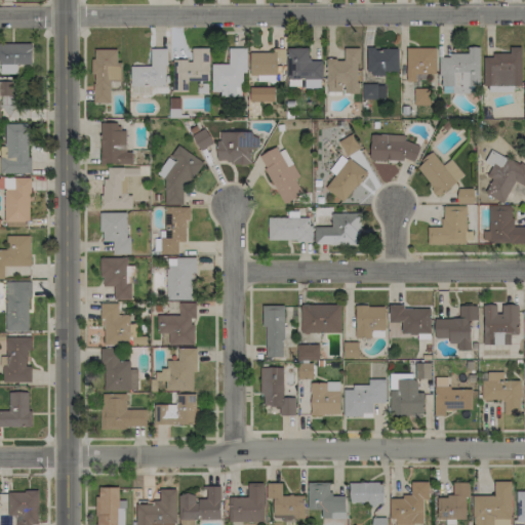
[(32,44),(0,43),(0,73),(16,73),(16,64),(31,65),(32,44)]
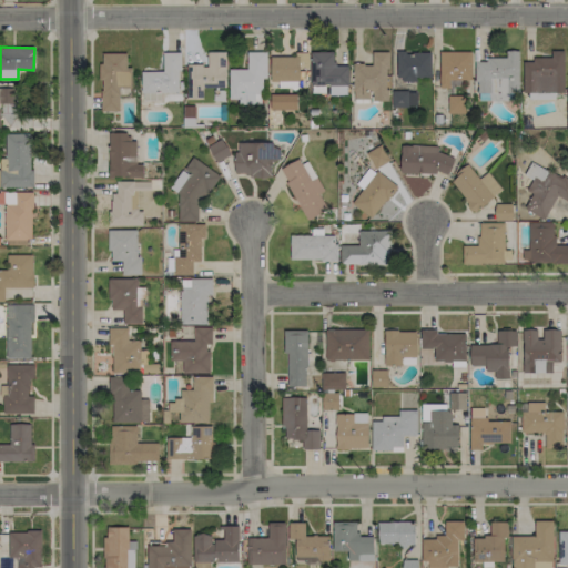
[(206,52),(208,64),(186,64),(188,99),(203,99),(203,88),(225,87),(224,51),(206,52)]
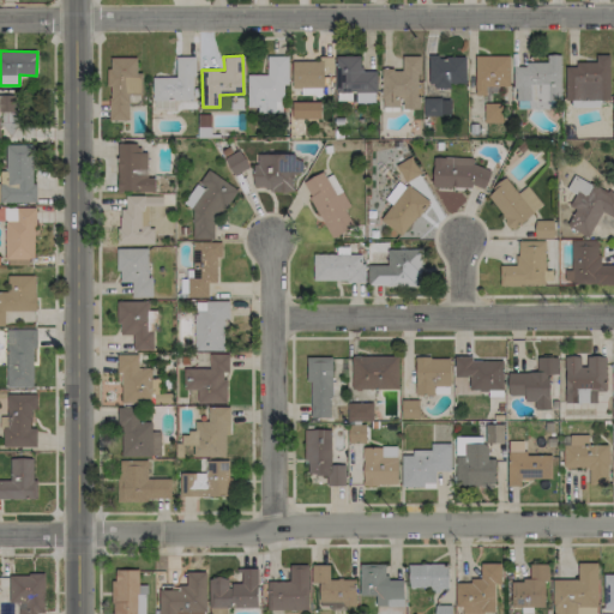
[(247,74),(247,107),(258,107),(257,113),(282,113),(282,85),(288,85),(288,55),(268,55),(266,74),(247,74)]
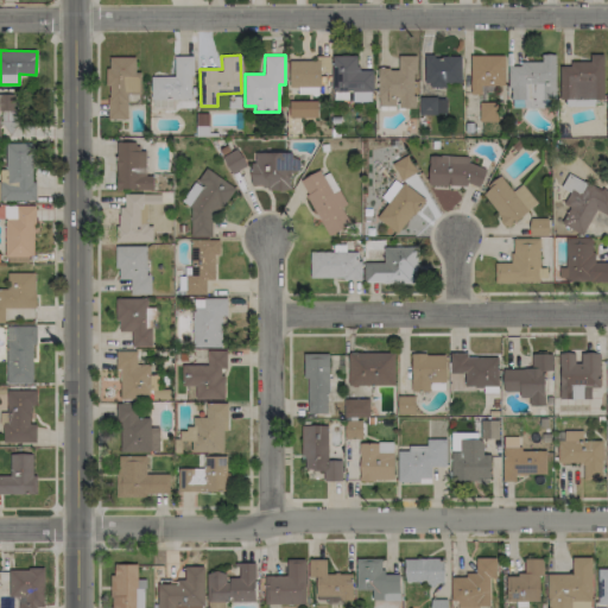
[(331,92),(373,92),(373,70),(358,70),(358,56),(333,55),(331,92)]
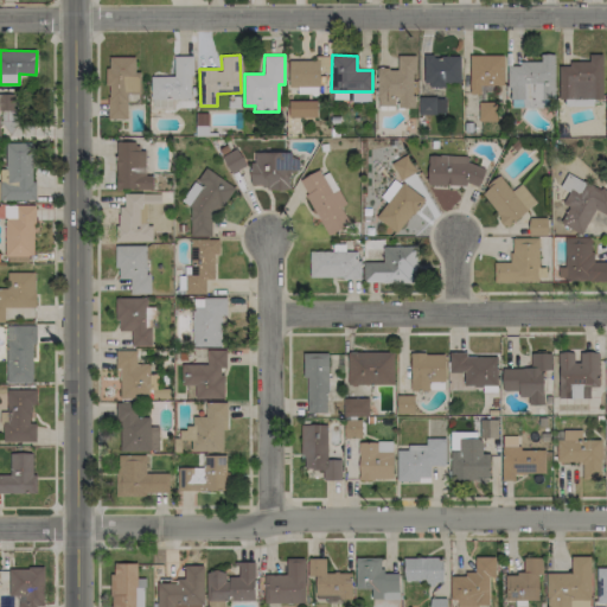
[(414,56),(396,55),(396,68),(377,68),(377,106),(396,106),(396,108),(413,108),(414,56)]
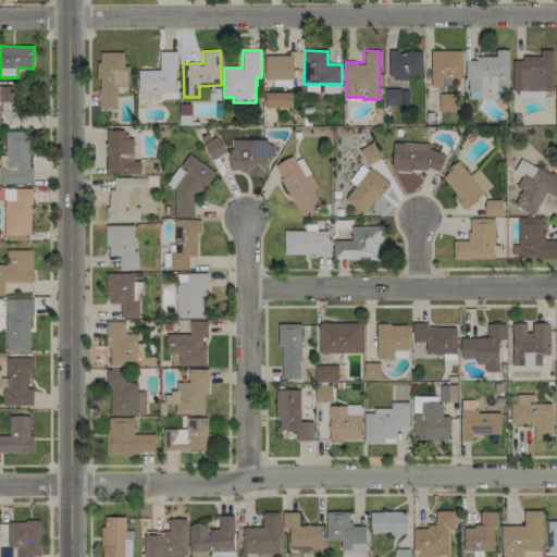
[(461,50),(430,51),(431,85),(452,85),(452,78),(461,77),(461,50)]
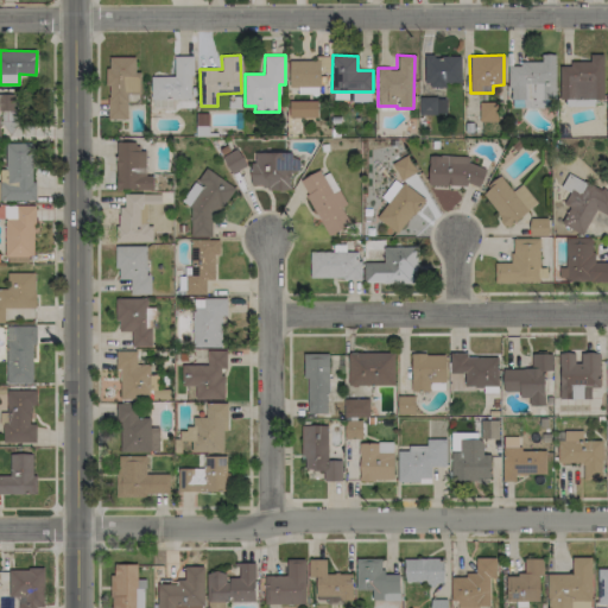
[(555,55),(542,55),(542,63),(510,63),(510,107),(555,107),(555,55)]
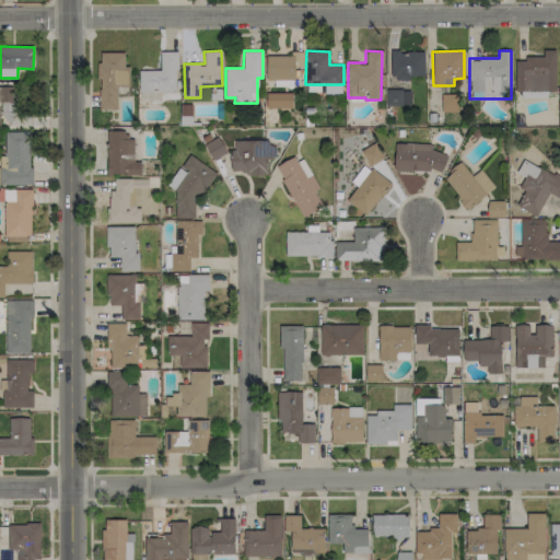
[(556,91),(556,50),(543,50),(543,57),(524,57),(524,60),(515,60),(515,92),(556,91)]
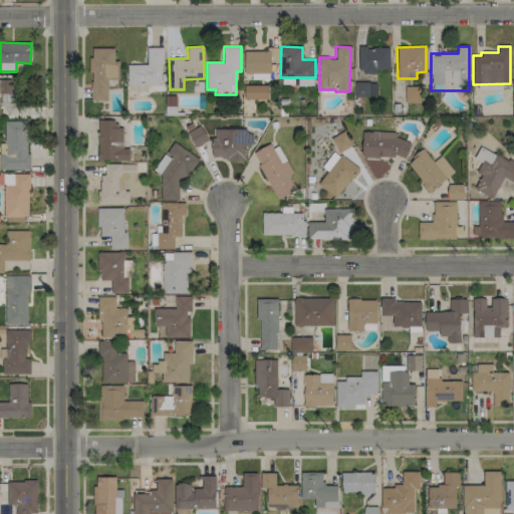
[(163,47),(148,47),(147,64),(129,64),(127,91),(146,91),(147,84),(162,84),(163,47)]
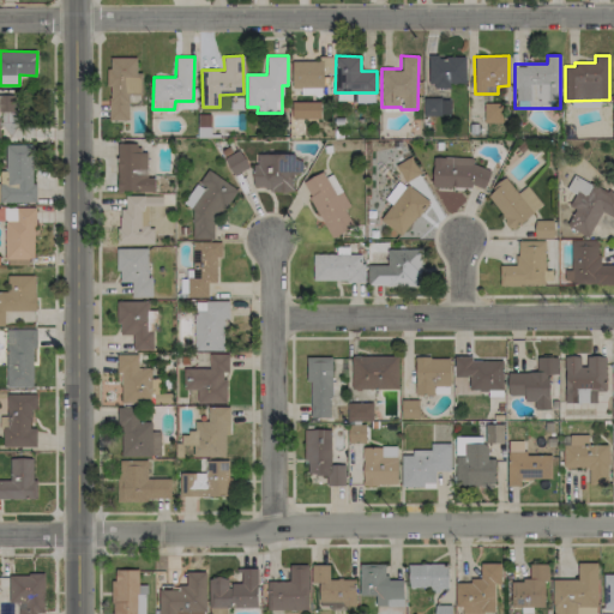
[(292,61),(292,88),(323,88),(323,71),(332,71),(332,56),(319,56),(319,60),(292,61)]
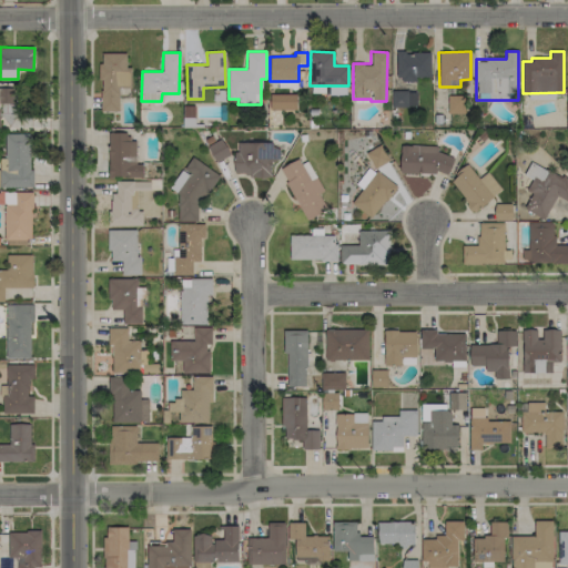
[(396,81),(416,81),(416,78),(430,78),(430,52),(396,52),(396,81)]
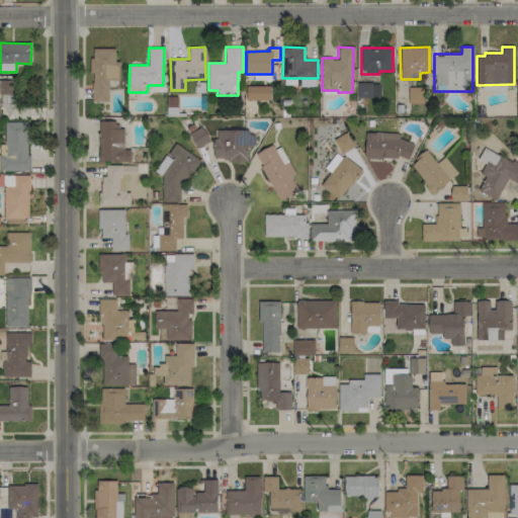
[(92,101),(108,101),(108,80),(119,79),(118,61),(115,61),(114,49),(91,49),(92,101)]
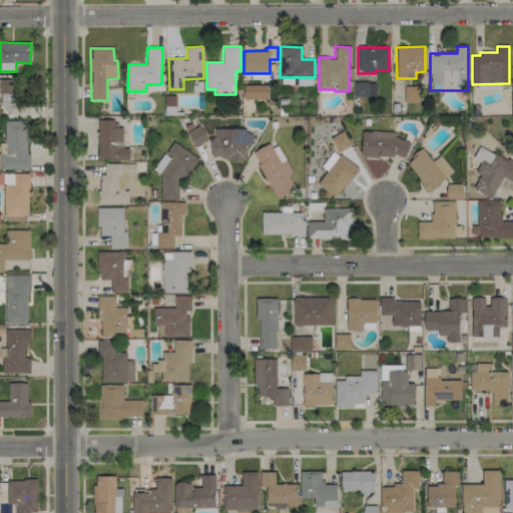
[(0,93),(12,93),(12,79),(0,78),(0,93)]
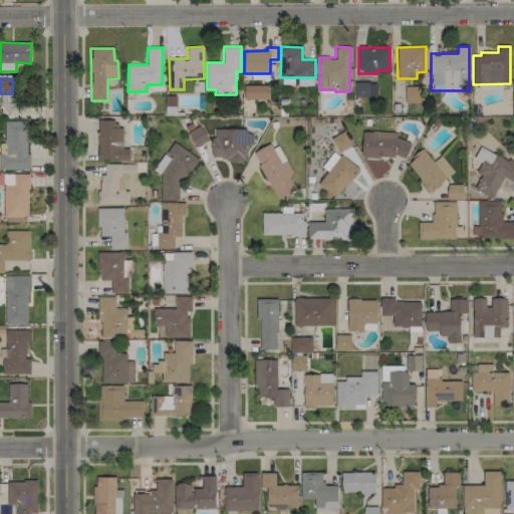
[(353,97),(375,97),(375,82),(353,82),(353,97)]
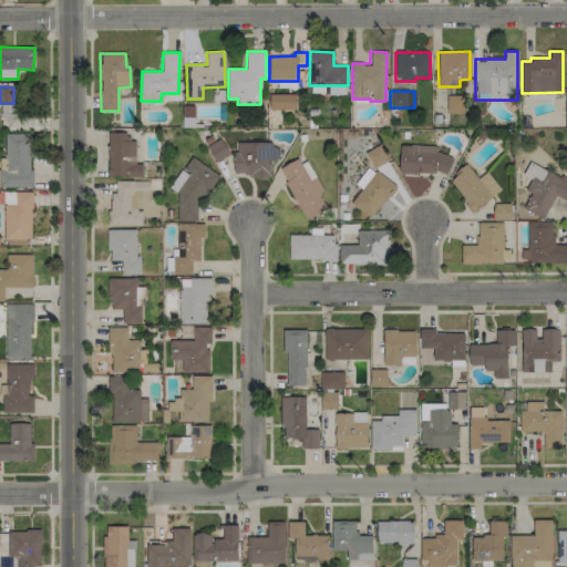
[(269,110),(296,109),(296,94),(269,94),(269,110)]
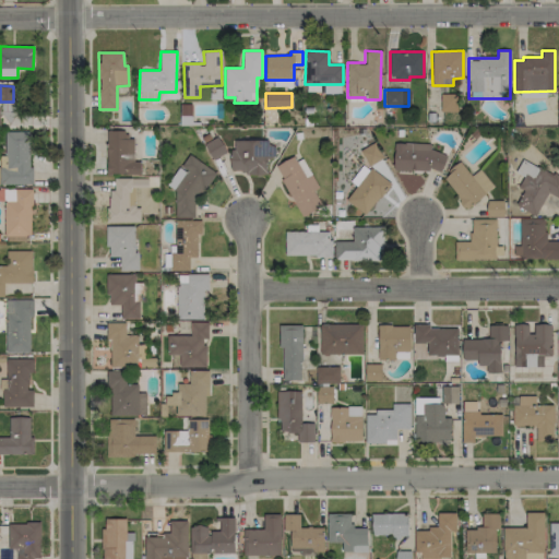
[(454,94),(441,94),(440,109),(453,110),(454,94)]
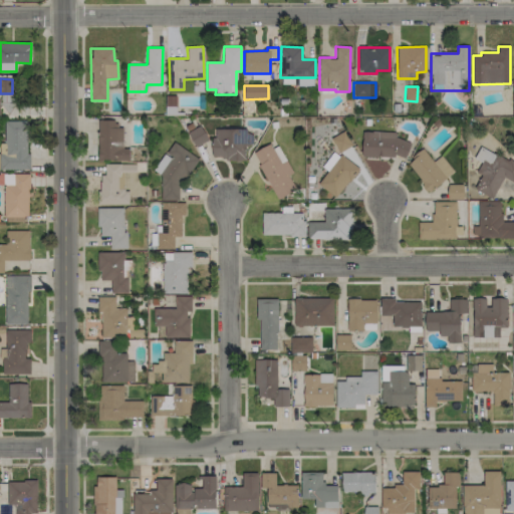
[(98,160),(130,160),(130,149),(122,149),(122,126),(115,126),(115,119),(97,119),(98,160)]
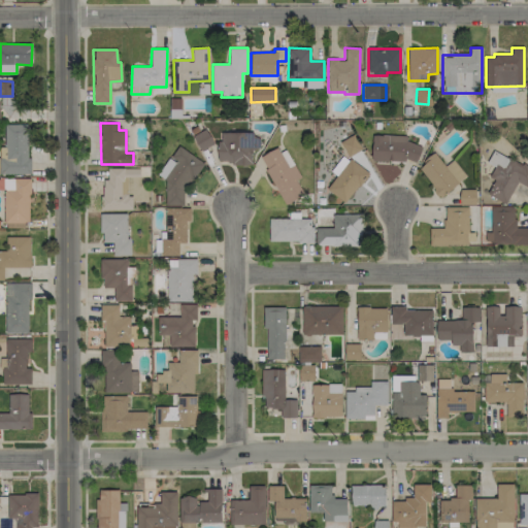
[(0,173),(28,174),(29,124),(5,124),(4,146),(0,146),(0,173)]
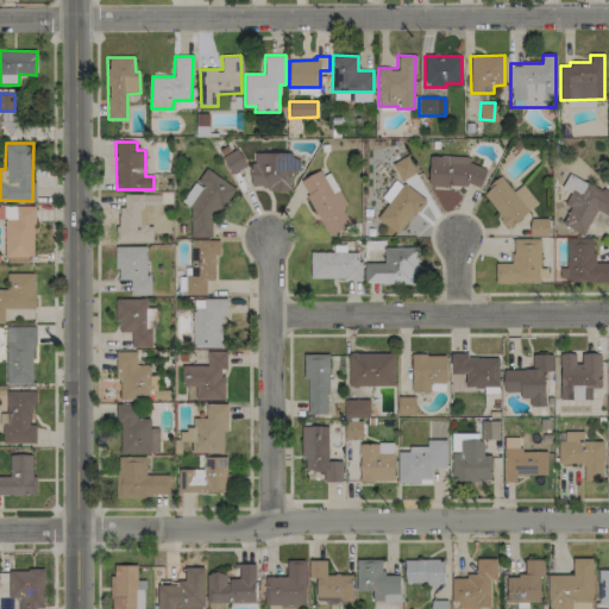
[(232,174),(246,165),(237,149),(221,157),(232,174)]
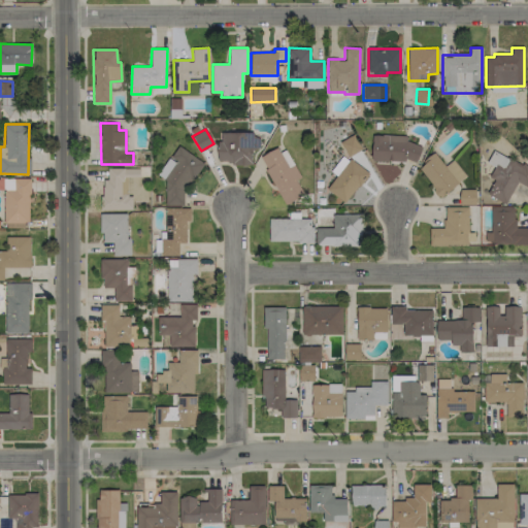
[(218,164),(255,164),(256,132),(219,132),(218,164)]
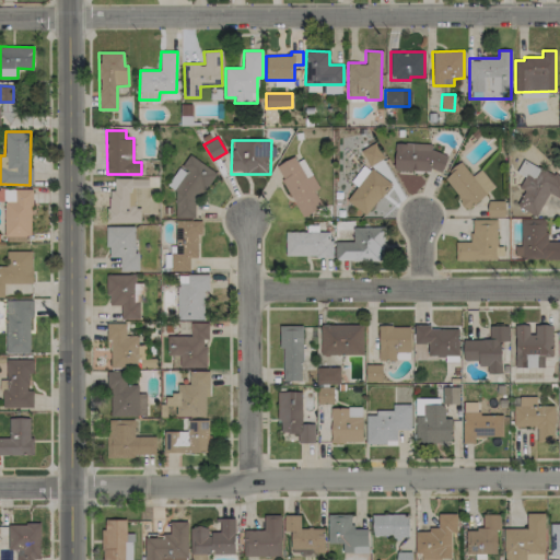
[(361,150),(369,166),(383,159),(375,142),(361,150)]
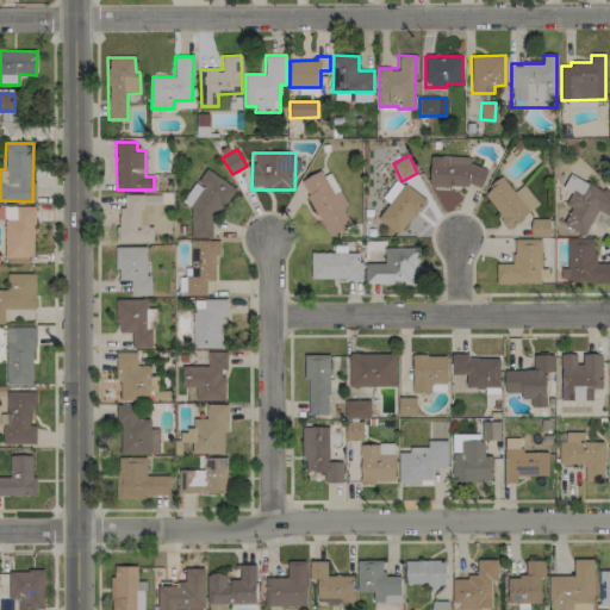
[(470,157),(430,156),(429,185),(484,187),(485,166),(468,166),(470,157)]
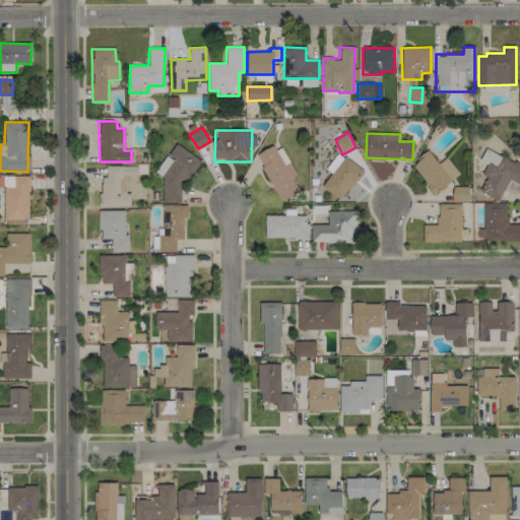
[(282,201),(300,191),(291,178),(296,175),(276,142),(254,155),(282,201)]
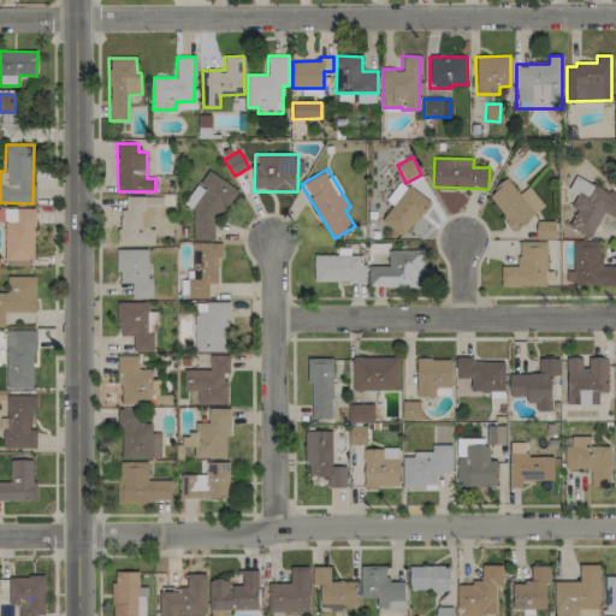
[(214,240),(214,229),(237,189),(205,170),(184,205),(193,209),(193,240),(214,240)]
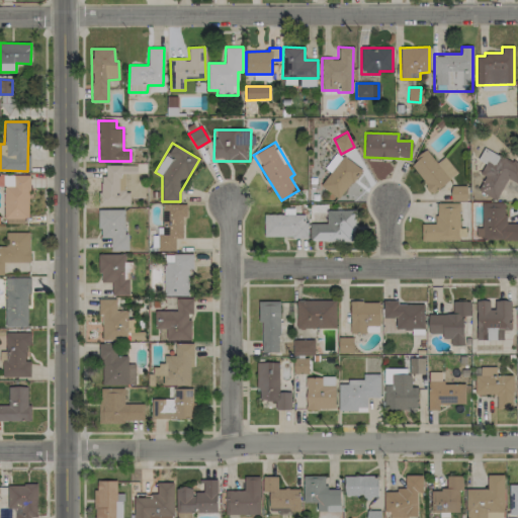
[(517,163),(484,147),(478,160),(485,163),(480,174),(485,176),(478,191),(497,199),(507,178),(517,183),(517,163)]
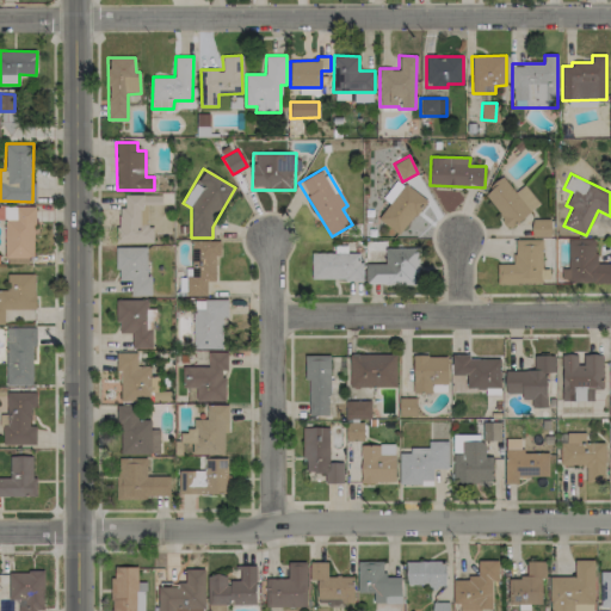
[(483,193),(508,228),(539,205),(525,184),(514,192),(504,178),(483,193)]
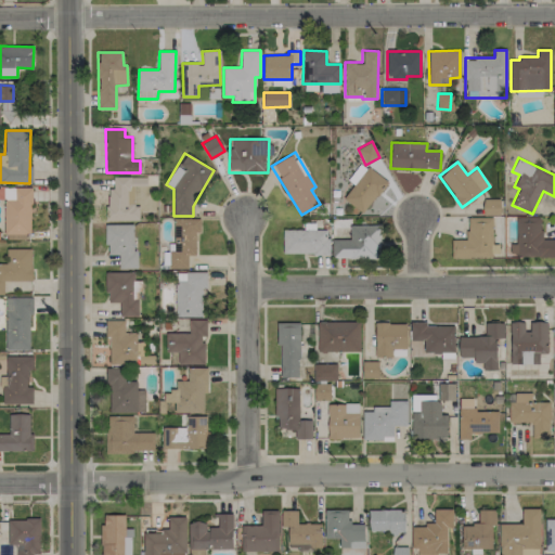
[(344,197),(361,213),(388,183),(365,163),(350,181),(355,184),(344,197)]
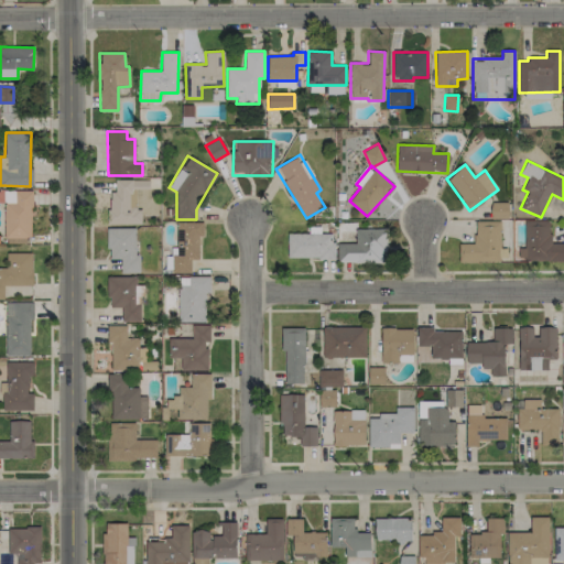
[(149,181),(115,180),(115,193),(109,193),(108,224),(141,225),(141,209),(130,208),(130,188),(149,190),(149,181)]
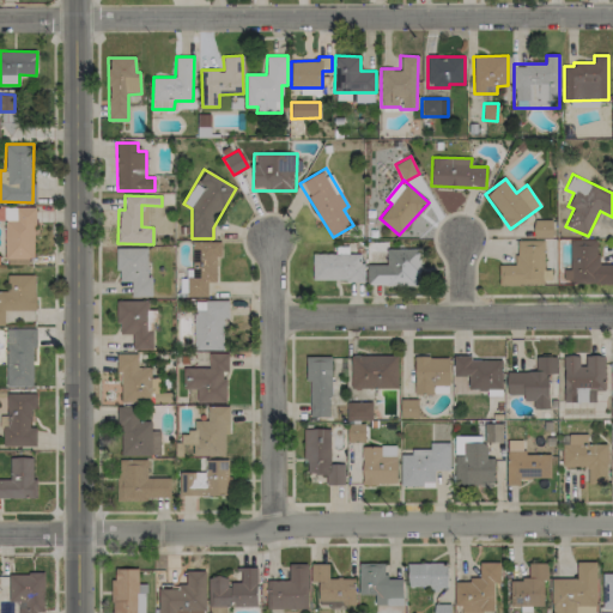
[(34,259),(35,207),(4,207),(2,258),(34,259)]
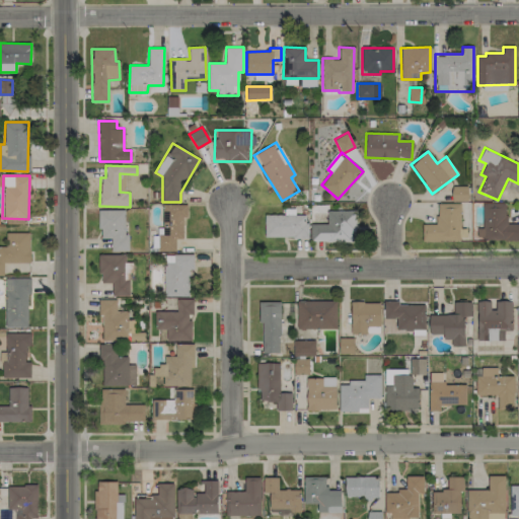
[(467,187),(452,186),(452,201),(467,201),(467,187)]
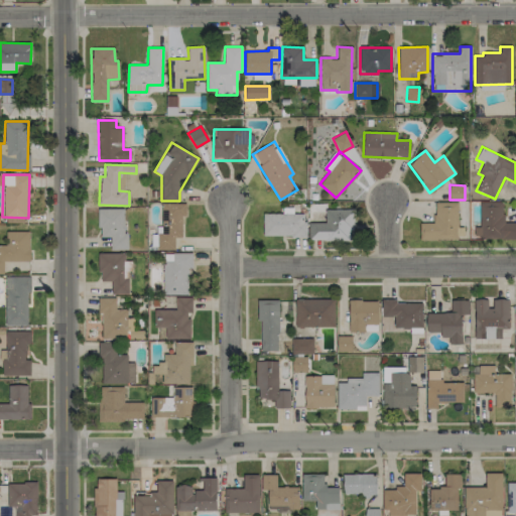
[(458,240),(458,203),(434,202),(433,223),(420,223),(419,239),(458,240)]
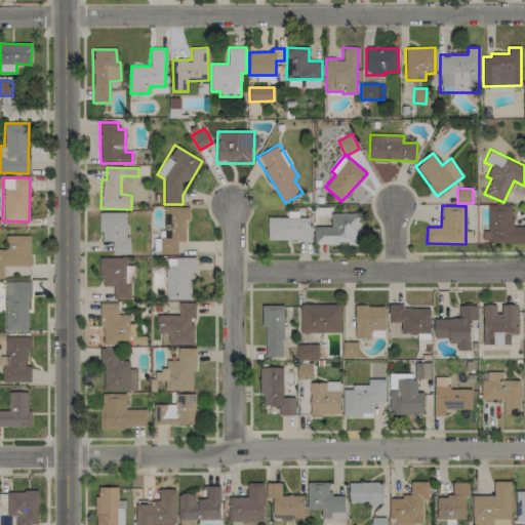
[(488,231),(483,230),(482,242),(524,243),(524,226),(512,226),(512,206),(488,205),(488,231)]
